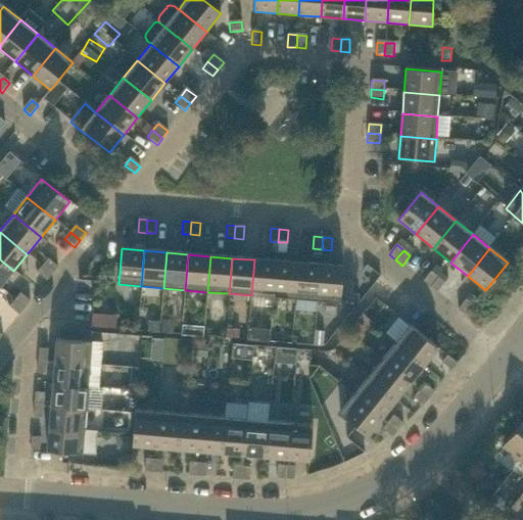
[(0,287),(13,271),(0,260),(0,287)]
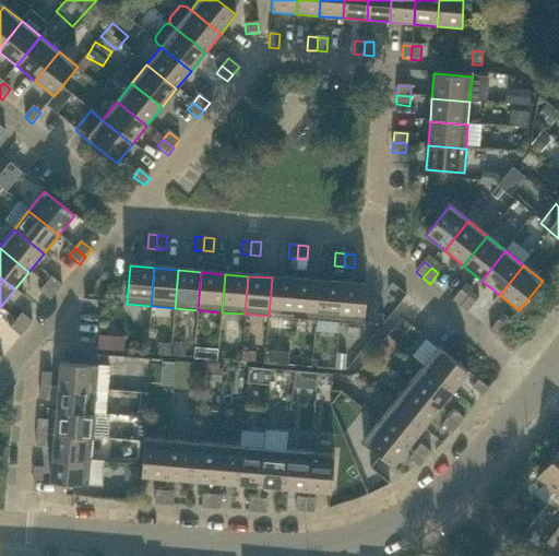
[(56,294),(62,286),(51,278),(46,285),(56,294)]
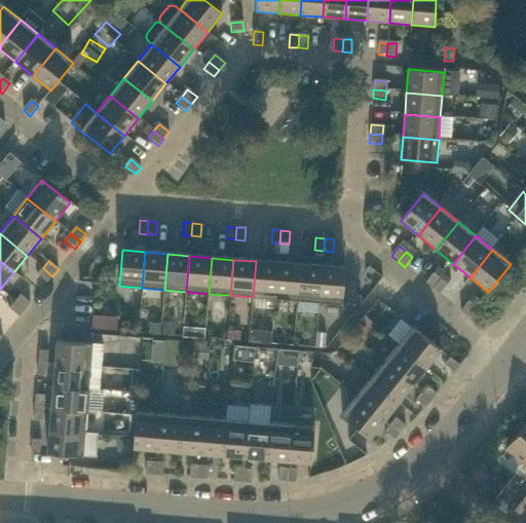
[(274,299),(277,263),(256,261),(253,297),(274,299)]
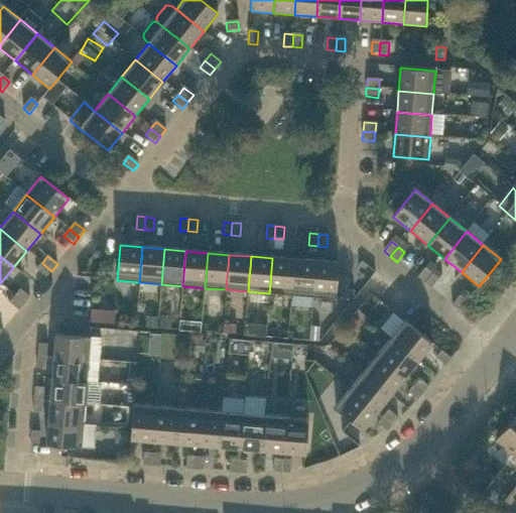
[(291,295),(294,260),(272,258),(269,293),(291,295)]
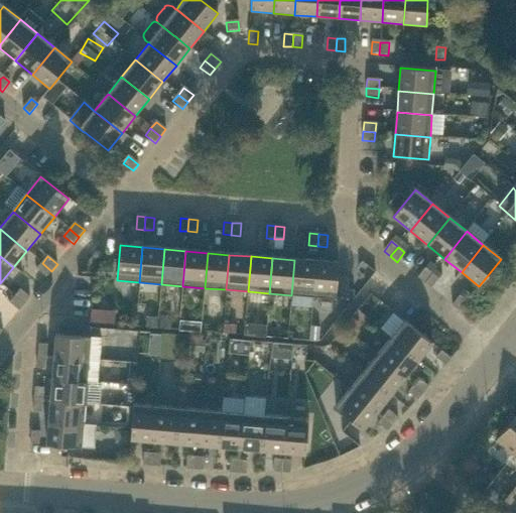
[(312,297),(315,262),(294,260),(291,295),(312,297)]
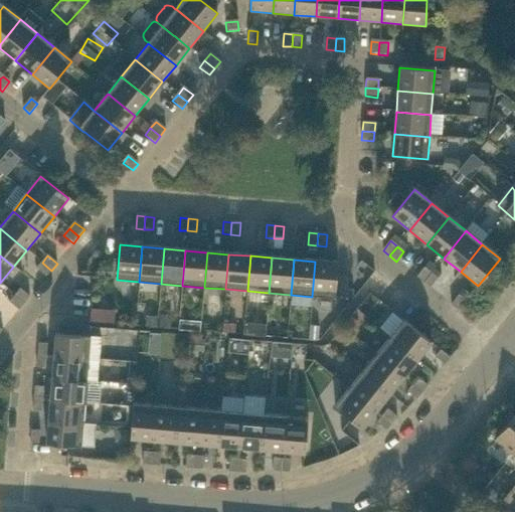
[(335,299),(338,264),(315,262),(312,297),(335,299)]
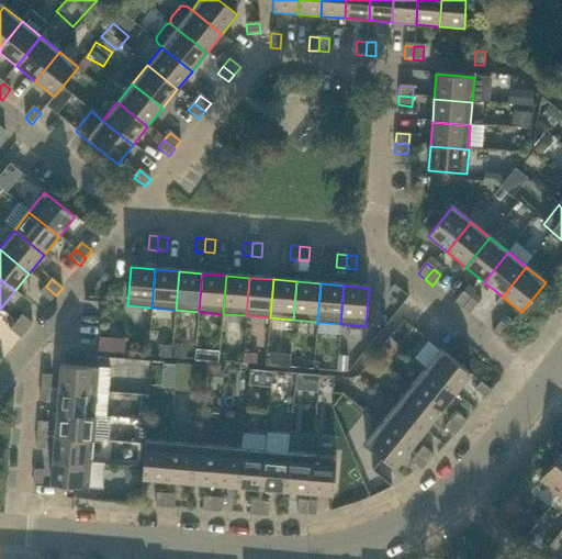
[(51,302),(56,295),(46,287),(40,294),(51,302)]
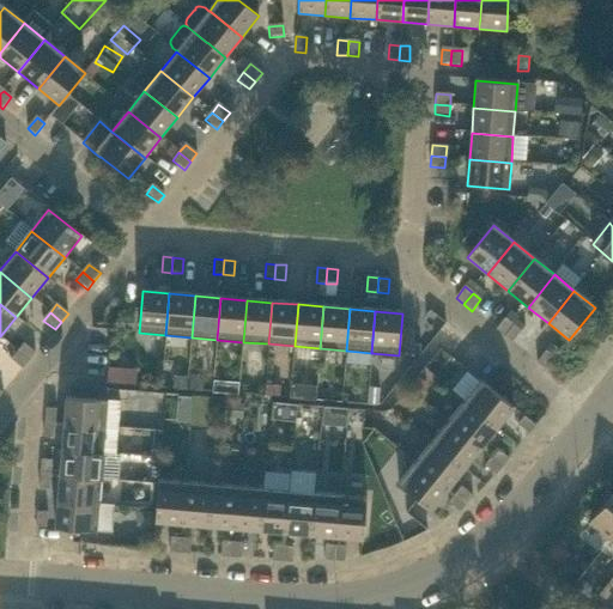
[(504,336),(513,326),(505,318),(496,330),(504,336)]
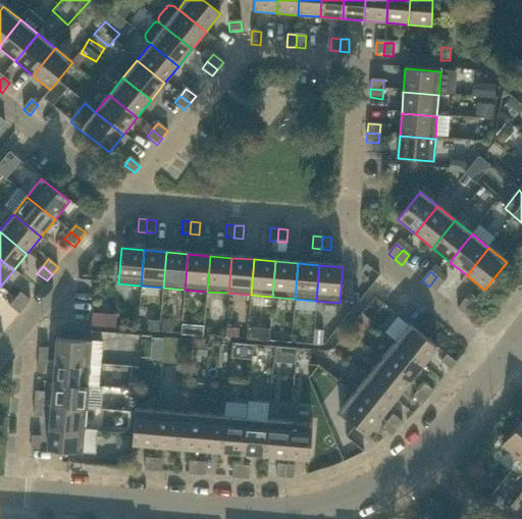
[(435,293),(444,282),(436,277),(429,287),(435,293)]
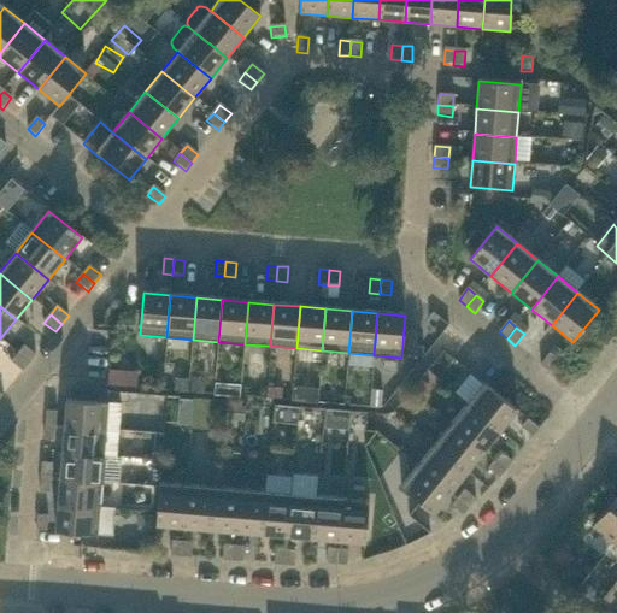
[(29,364),(36,357),(24,347),(18,354),(29,364)]
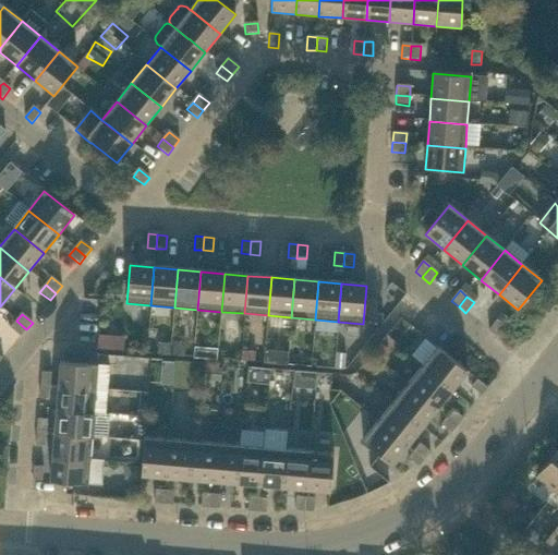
[(21,337),(26,329),(16,321),(10,328),(21,337)]
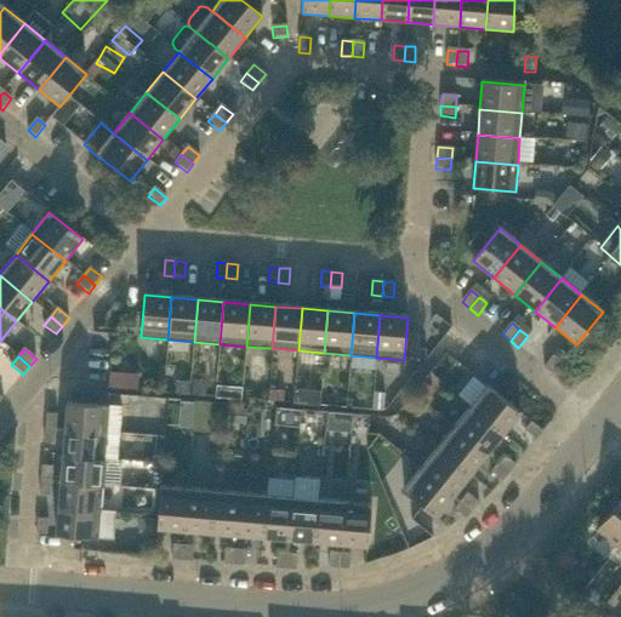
[(552,375),(562,363),(553,356),(543,367),(552,375)]
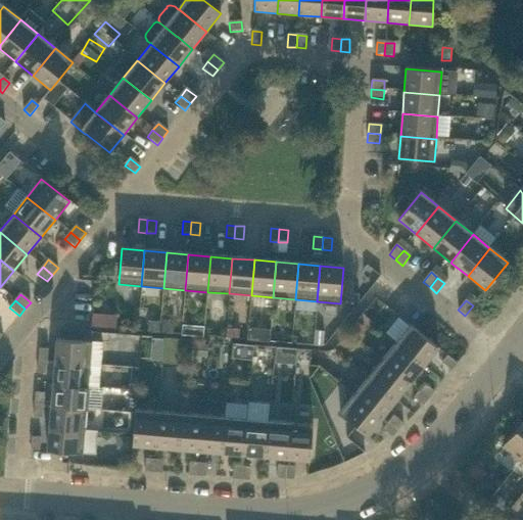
[(93,316),(92,328),(104,329),(104,317),(93,316)]
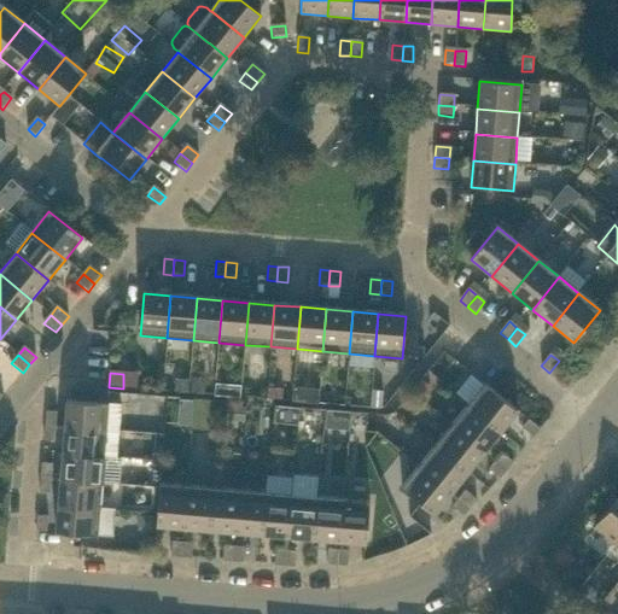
[(501,433),(518,413),(484,386),(467,407),(501,433)]
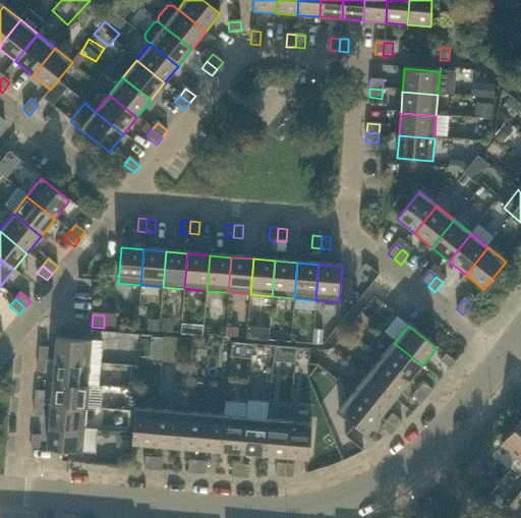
[(63,339),(92,342),(93,334),(63,331),(63,339)]
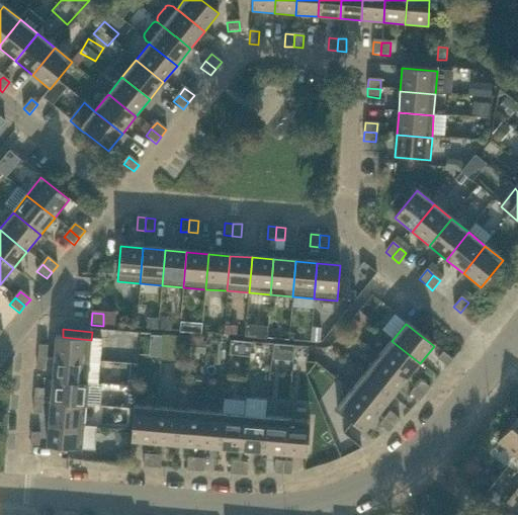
[(91,340),(63,337),(56,337),(54,359),(89,362),(91,340)]
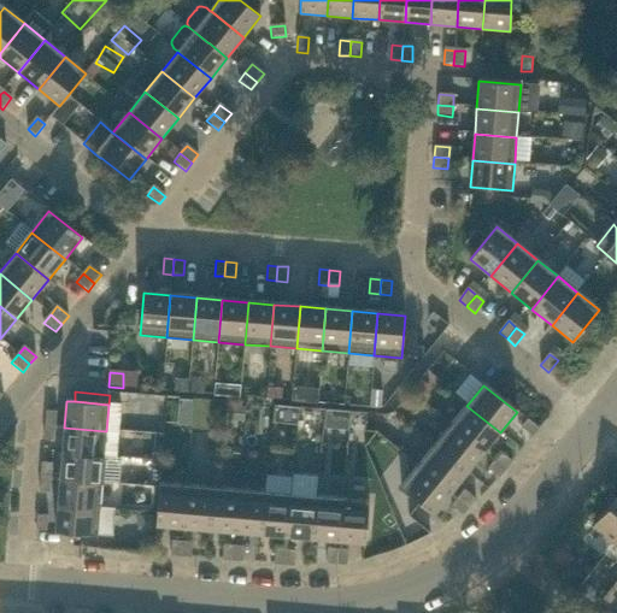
[(483,453),(500,432),(466,406),(451,426),(483,453)]
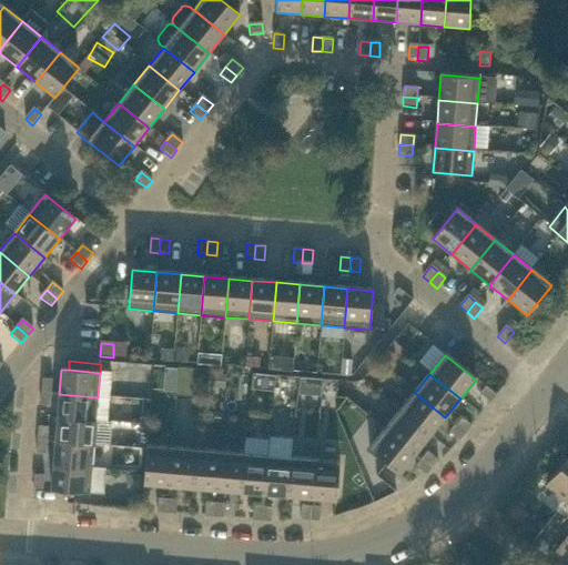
[(51,394),(52,381),(43,380),(41,393),(51,394)]
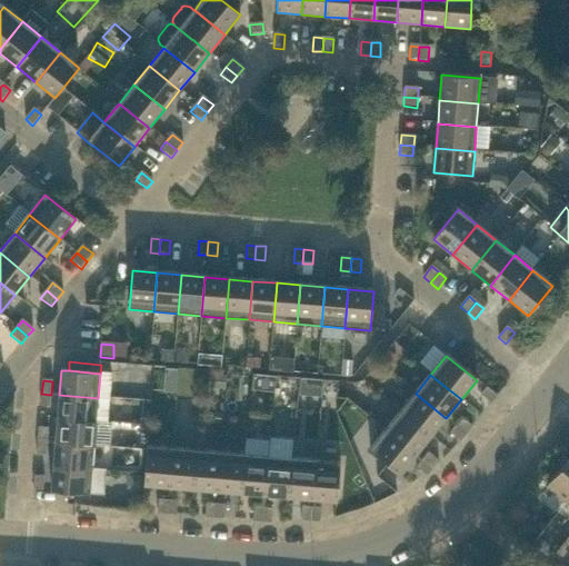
[(491,405),(497,397),(487,388),(480,396),(491,405)]
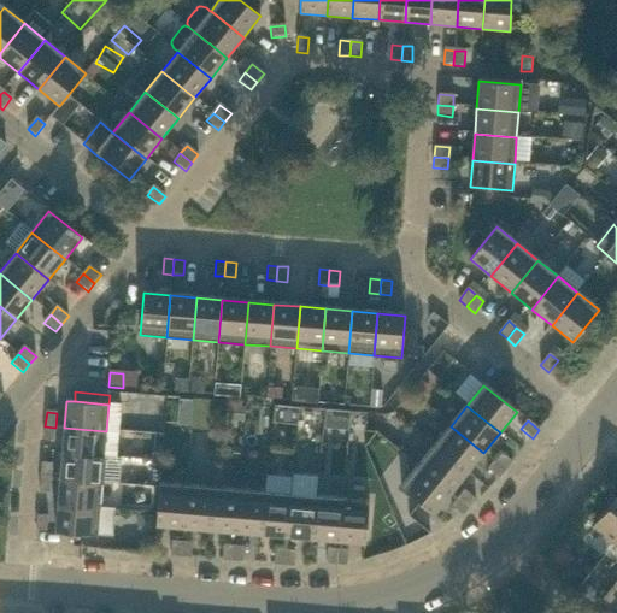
[(122,460),(152,461),(153,423),(123,422),(122,460)]
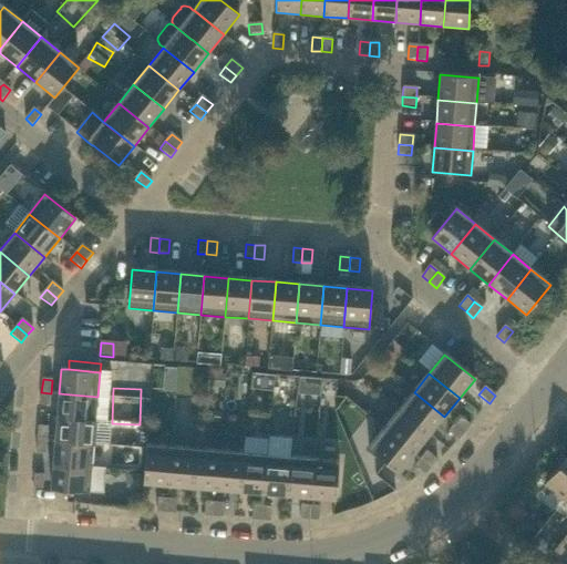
[(50,407),(51,393),(41,392),(40,406),(50,407)]
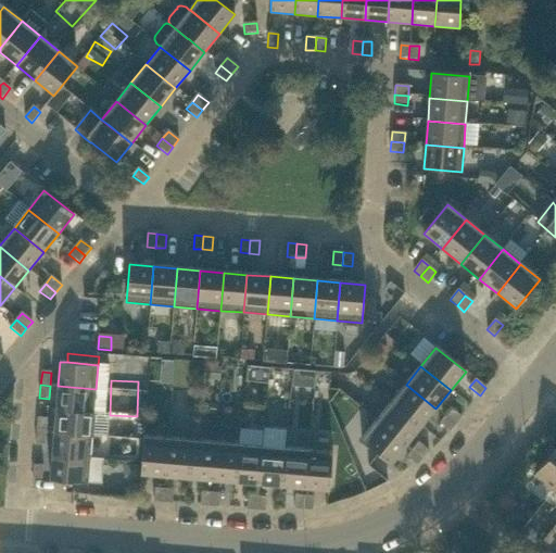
[(420,427),(436,409),(406,385),(391,403),(420,427)]
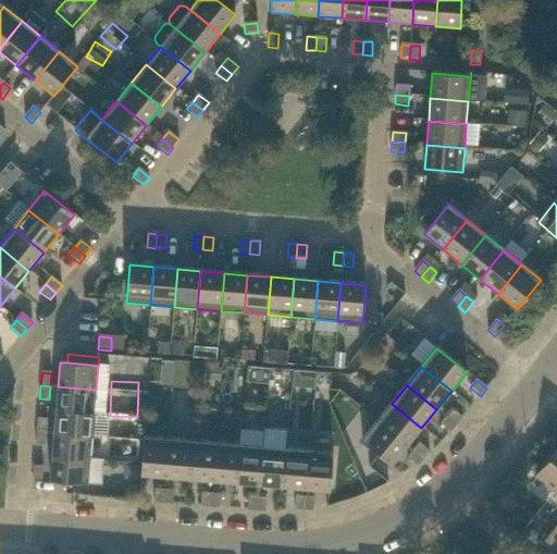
[(94,414),(96,390),(58,386),(57,410),(94,414)]
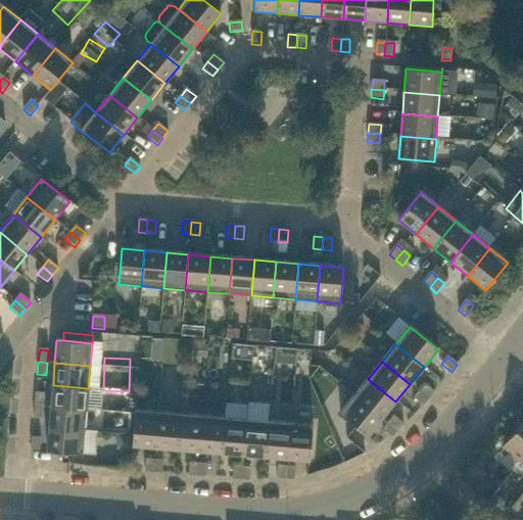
[(382,418),(395,402),(368,379),(354,396),(382,418)]
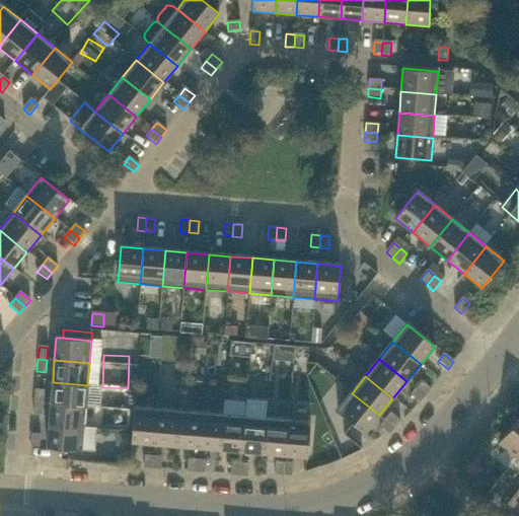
[(86,407),(87,385),(53,382),(51,403),(86,407)]
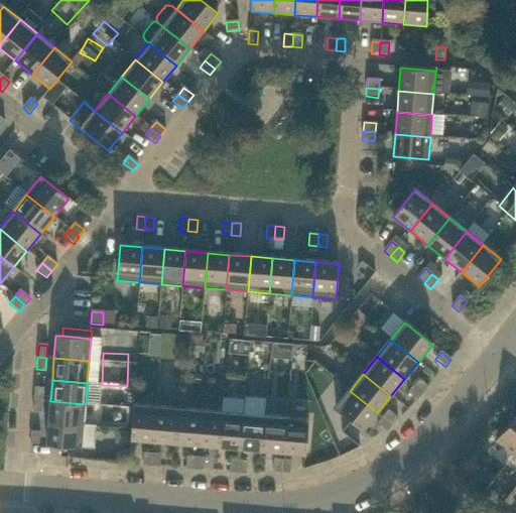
[(423,394),(428,387),(418,380),(413,386),(423,394)]
